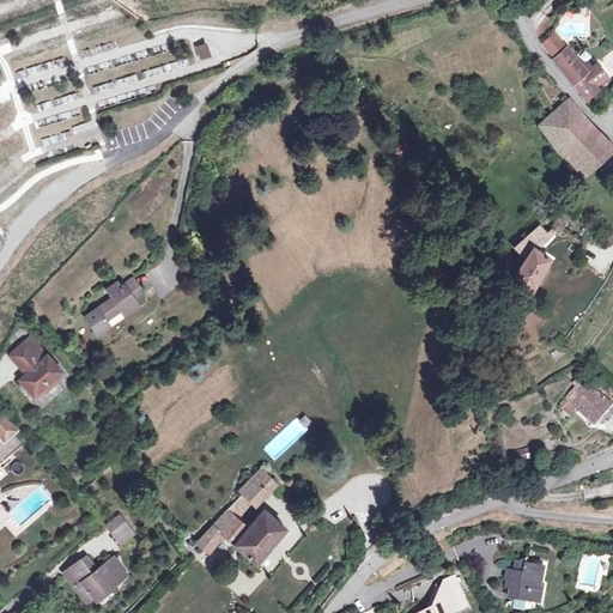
[(553,28),(538,40),(544,48),(559,36),(553,28)]
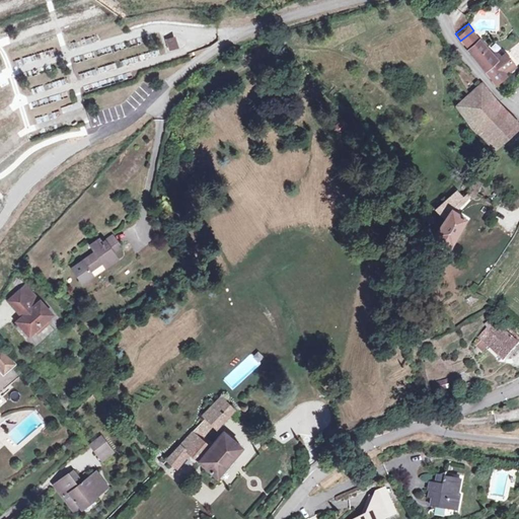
[(460,41),(463,45),(480,68),(495,57),(499,55),(496,52),(492,51),(491,52),(476,33),(473,30),(460,41)]
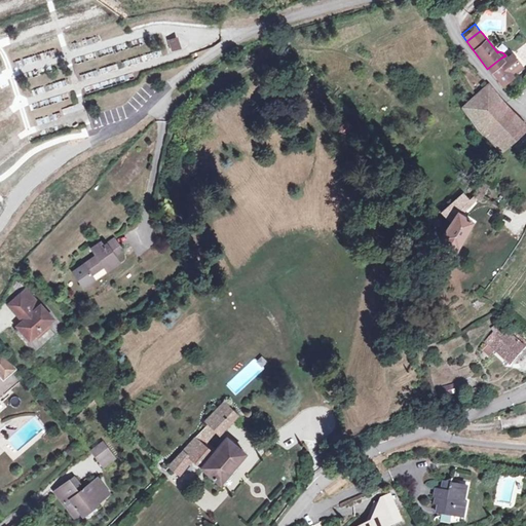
[(167,44),(170,53),(177,52),(175,43),(167,44)]
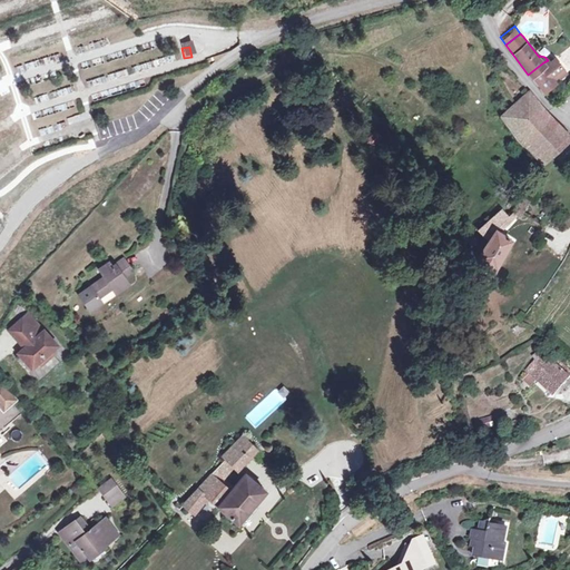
[(543,62),(528,75),(543,95),(556,86),(549,77),(561,68),(552,57),(548,60),(543,62)]
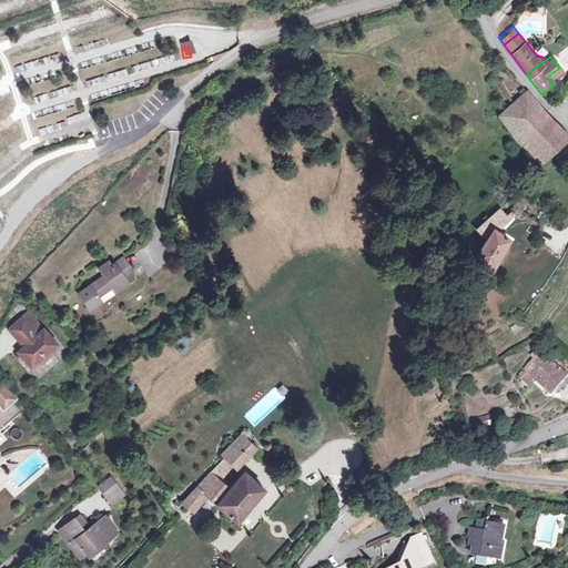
[(547,77),(554,85),(566,77),(559,68),(547,77)]
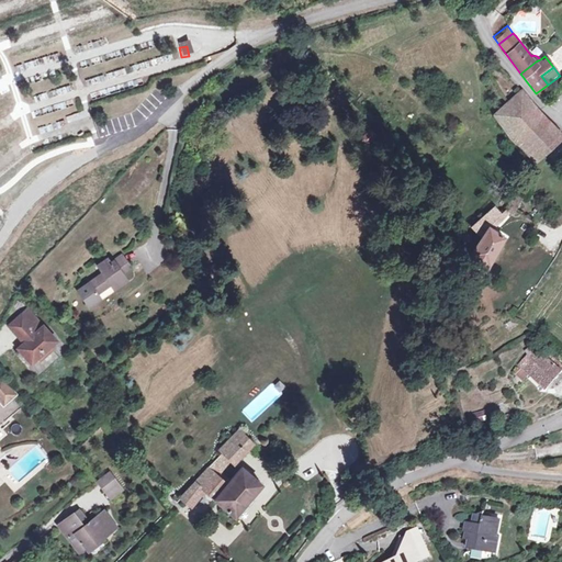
[(520,91),(492,114),(534,165),(561,141),(520,91)]
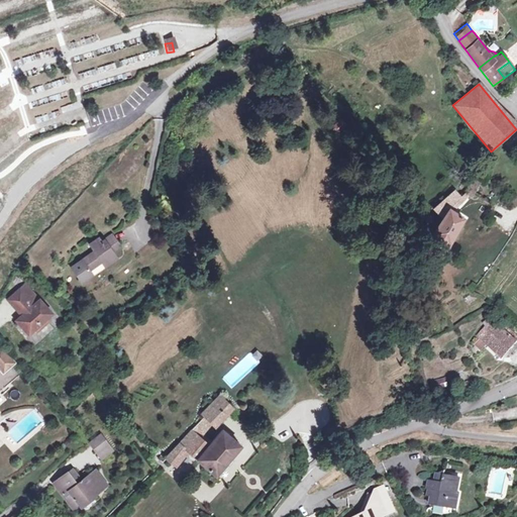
[(76,103),(62,107),(64,113),(78,108),(76,103)]
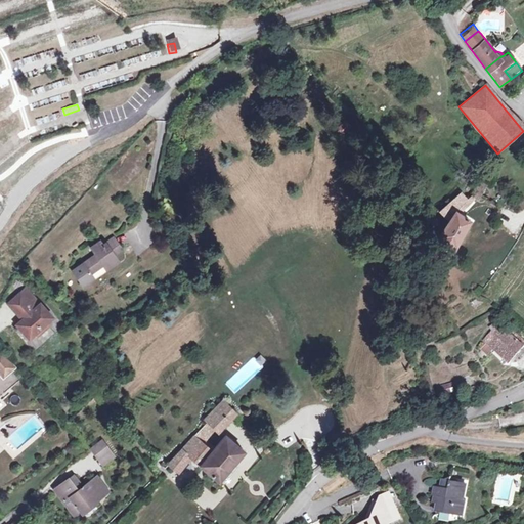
[(477,180),(468,193),(475,199),(484,185),(477,180)]
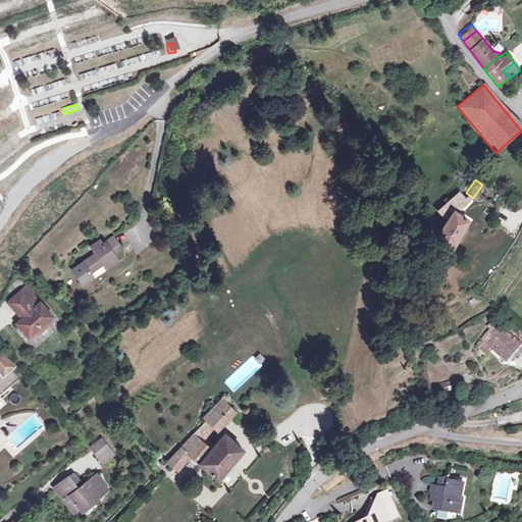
[(431,212),(434,214),(421,232),(425,236),(422,240),(434,250),(437,253),(460,220),(452,214),(464,196),(460,192),(448,210),(437,202),(431,212)]
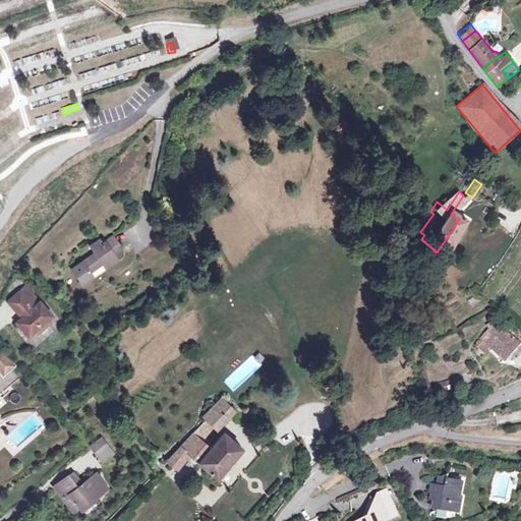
[(91,236),(80,241),(84,249),(60,264),(69,278),(76,274),(77,269),(77,268),(94,257),(97,263),(106,256),(103,250),(110,246),(103,234),(93,240),(91,236)]
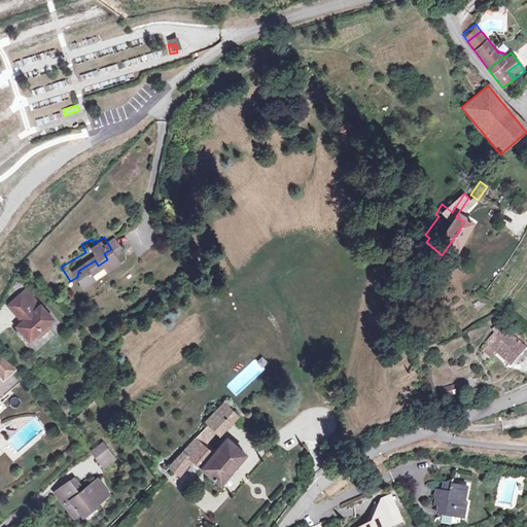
[(9,282),(5,285),(13,296),(18,292),(9,282)]
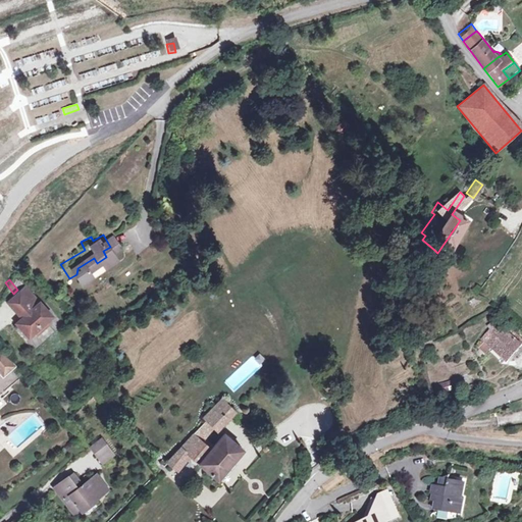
[(5,282),(0,285),(0,305),(3,310),(0,312),(0,317),(3,321),(8,317),(18,328),(31,318),(28,315),(34,310),(17,290),(13,294),(5,282)]
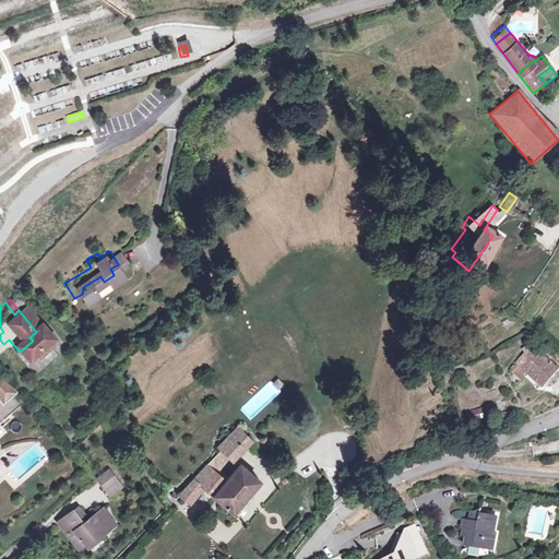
[(531,342),(510,363),(536,387),(558,366),(531,342)]
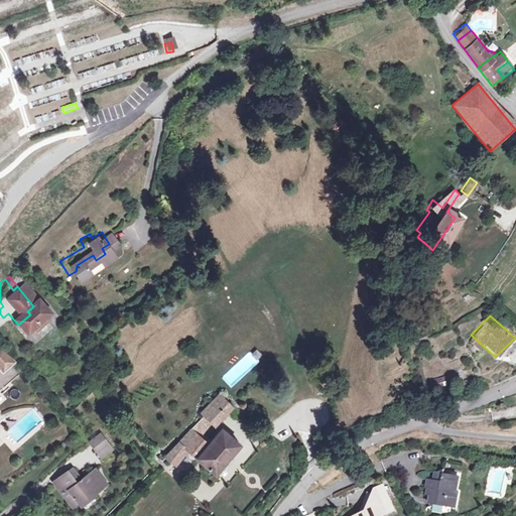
[(213,394),(205,402),(207,404),(216,395),(215,394),(213,394)]
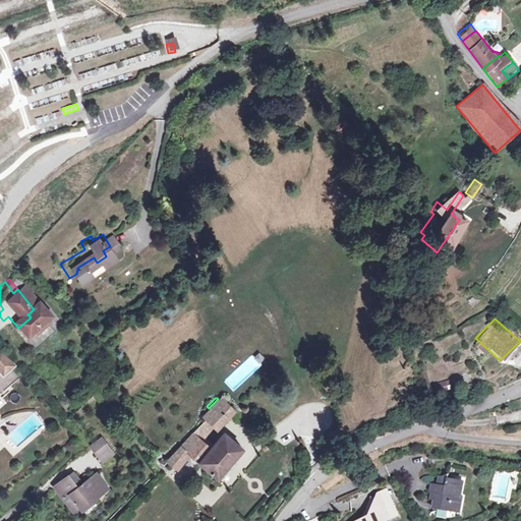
[(209,408),(201,415),(208,421),(213,426),(214,425),(229,409),(218,399),(209,408)]
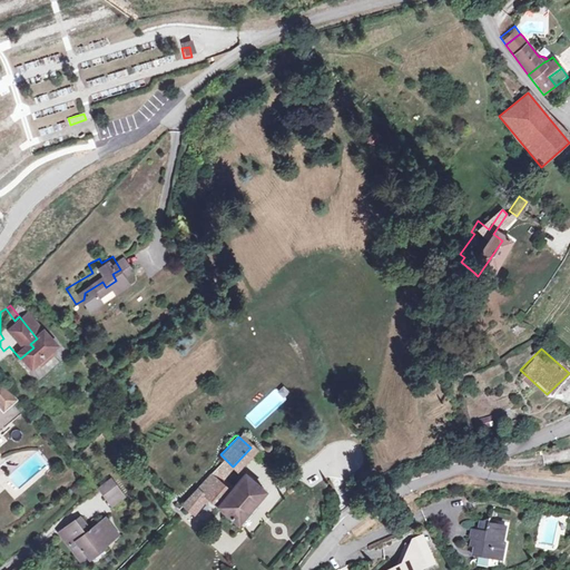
[(226,444),(218,453),(220,454),(228,446),(226,444)]
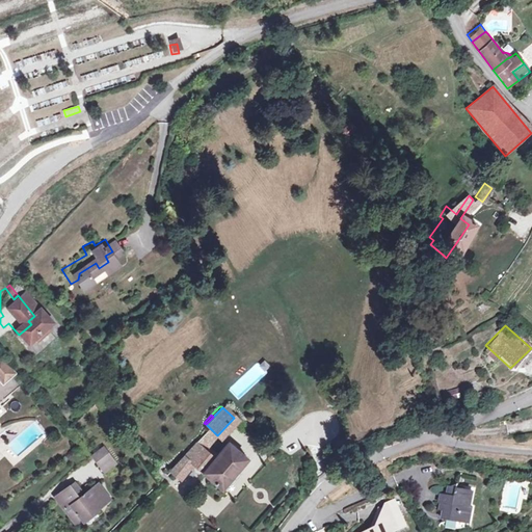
[(212,430),(206,424),(192,439),(205,451),(202,455),(205,458),(211,452),(201,442),(212,430)]
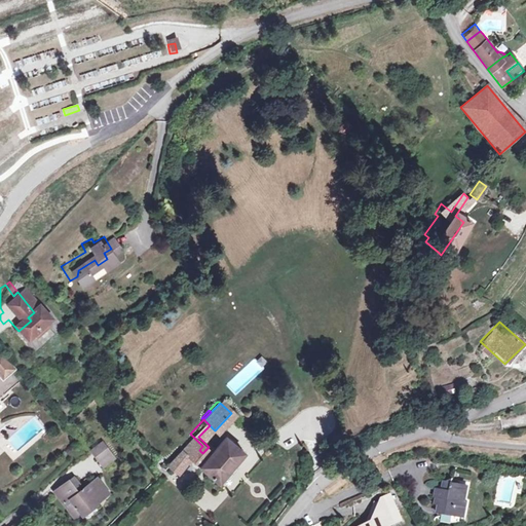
[(190,434),(158,467),(171,479),(185,463),(212,486),(239,451),(221,435),(209,447),(202,453),(199,450),(202,446),(190,434)]
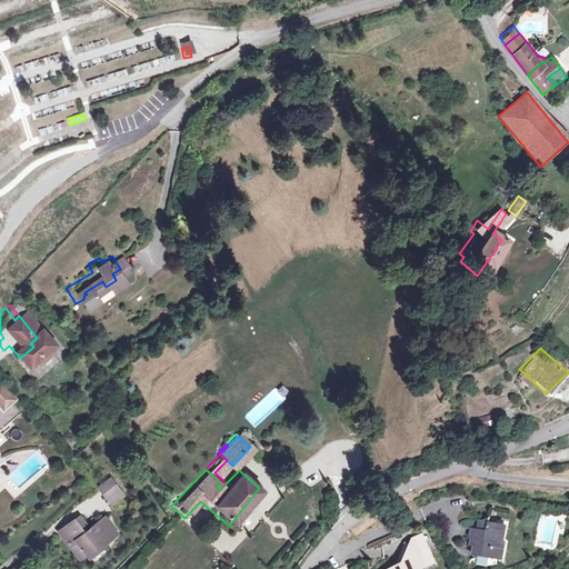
[(107,492),(100,483),(89,492),(96,501),(107,492)]
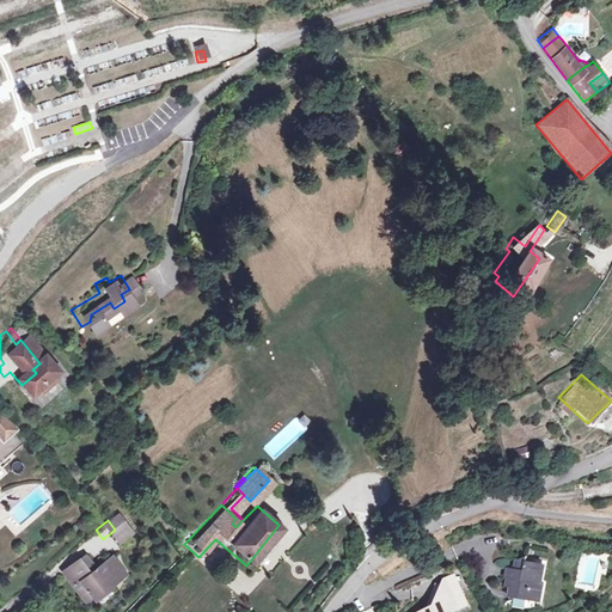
[(99,544),(78,560),(99,591),(140,562),(127,544),(109,556),(99,544)]
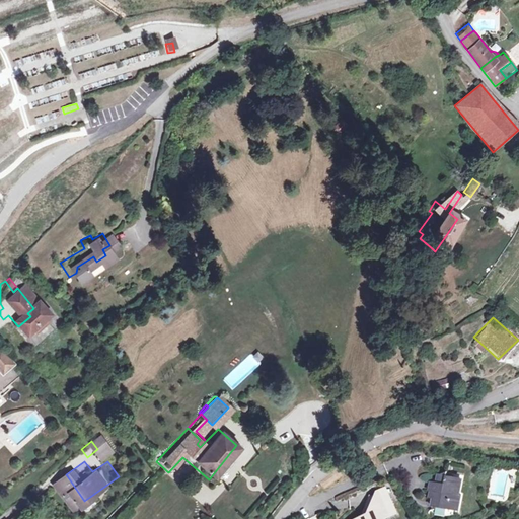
[(429,491),(435,492),(434,496),(433,496),(432,500),(431,507),(436,507),(434,514),(444,516),(444,514),(446,515),(446,513),(447,509),(454,510),(455,503),(459,504),(461,495),(457,494),(459,479),(445,476),(445,472),(439,475),(437,474),(436,484),(430,483),(429,491)]
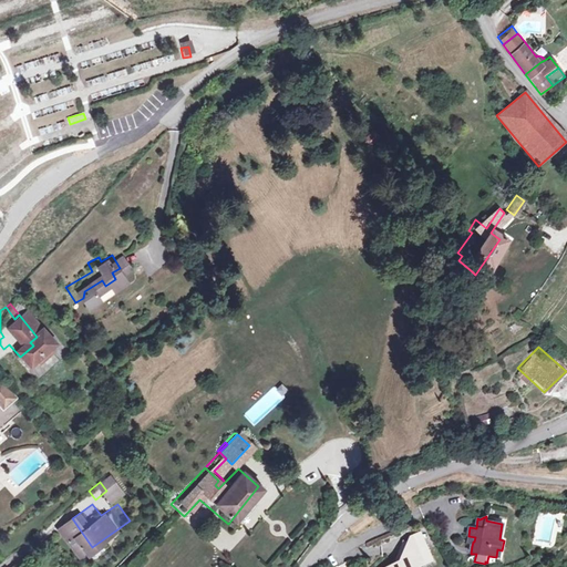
[(409,543),(401,563),(390,566),(420,566),(426,549),(409,543)]
